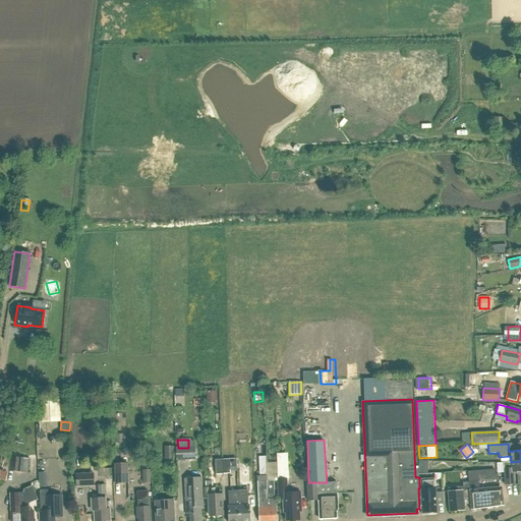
[(165,459),(174,458),(174,446),(164,446),(165,459)]
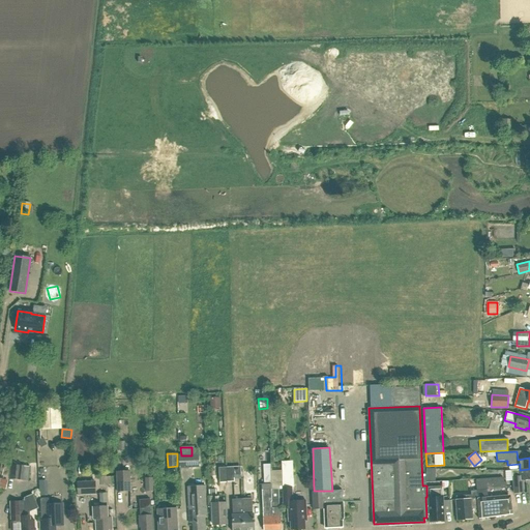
[(181,455),(179,457),(180,469),(199,468),(199,455),(192,455),(181,455)]
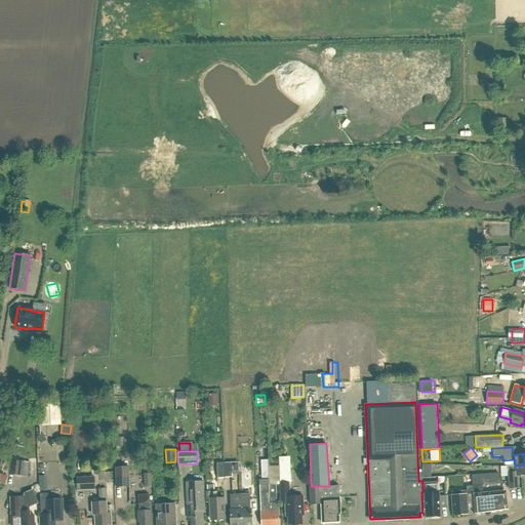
[(280,483),(289,483),(292,483),(291,475),(287,475),(287,457),(280,457),(280,483)]
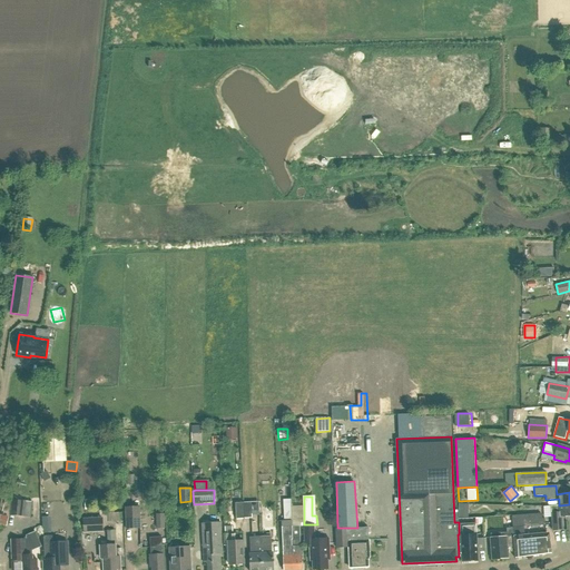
[(30,517),(32,501),(11,499),(9,513),(30,517)]
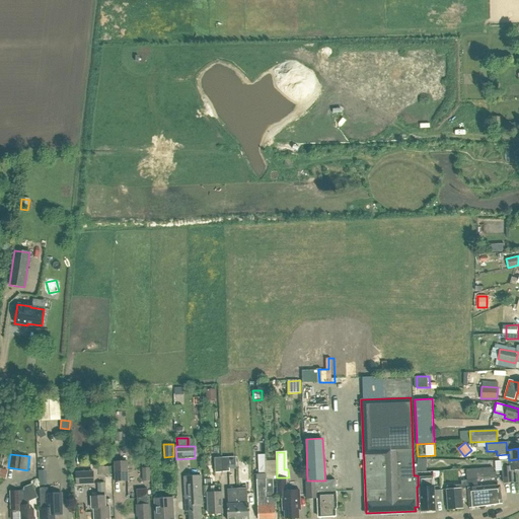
[(518,459),(509,460),(509,466),(502,466),(503,484),(512,483),(512,470),(518,469),(518,459)]
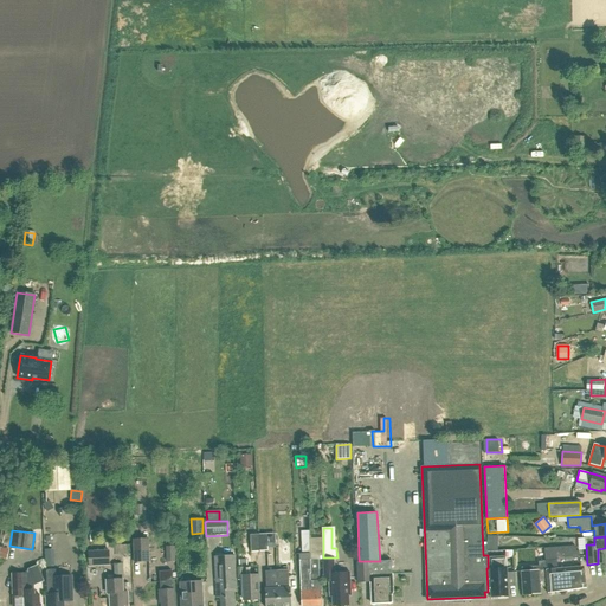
[(149,561),(148,539),(134,540),(135,562),(149,561)]
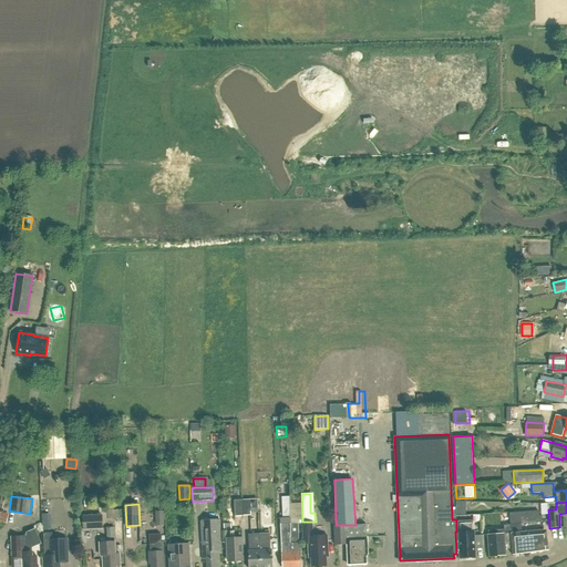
[(538,516),(537,515),(537,512),(519,513),(507,515),(508,526),(512,555),(535,553),(535,552),(548,550),(546,531),(519,534),(518,525),(542,523),(542,516),(538,516)]
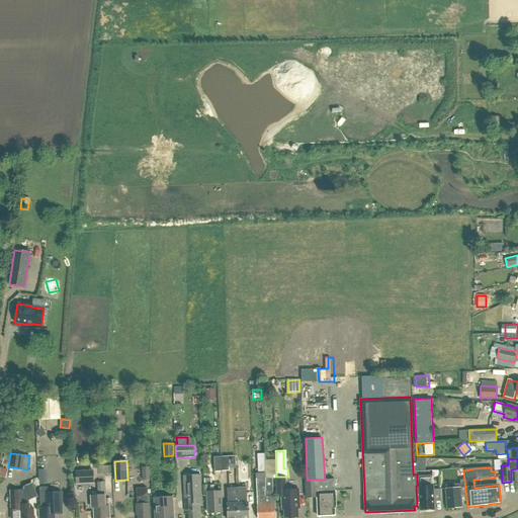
[(76,470),(76,484),(94,483),(93,469),(76,470)]
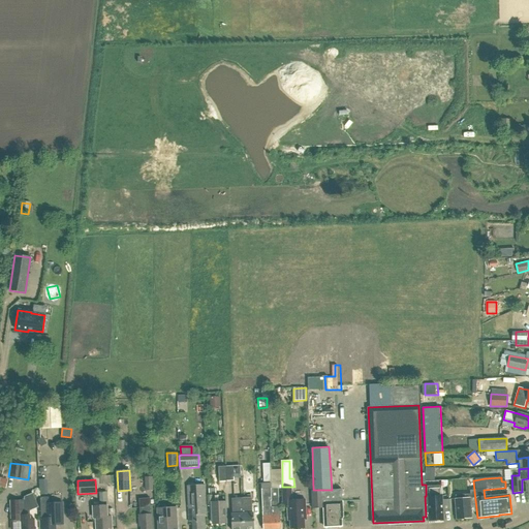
[(441,485),(426,486),(426,496),(425,496),(426,517),(428,517),(429,520),(430,520),(430,521),(436,521),(437,520),(443,520),(441,485)]
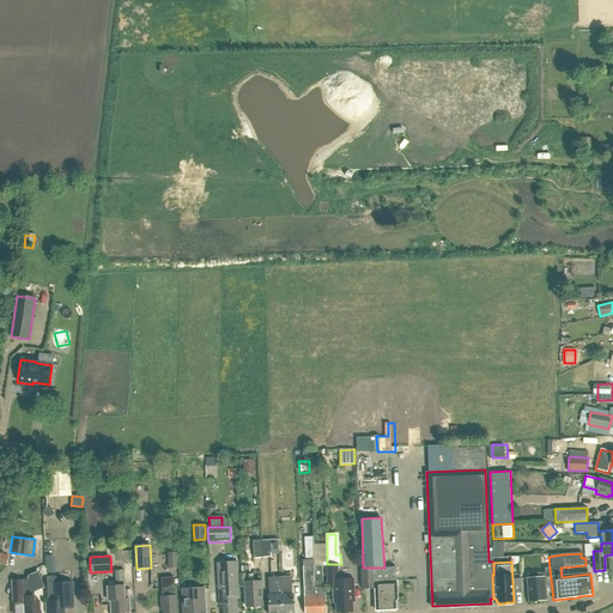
[(237,612),(237,595),(240,595),(238,563),(218,564),(219,606),(224,606),(223,612),(237,612)]
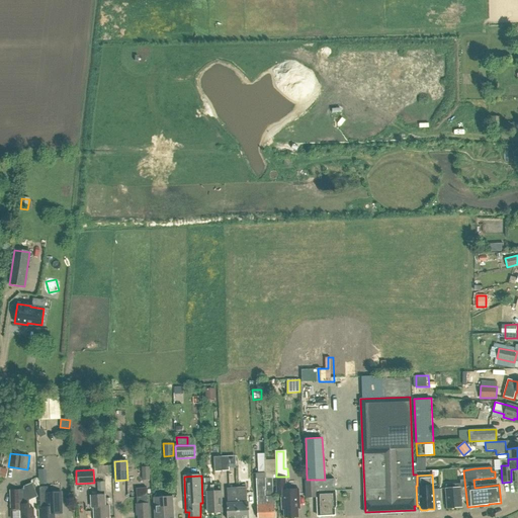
[(299,489),(286,490),(285,477),(276,477),(277,497),(282,497),(282,508),(284,507),(284,517),(298,517),(298,507),(299,507),(299,489)]
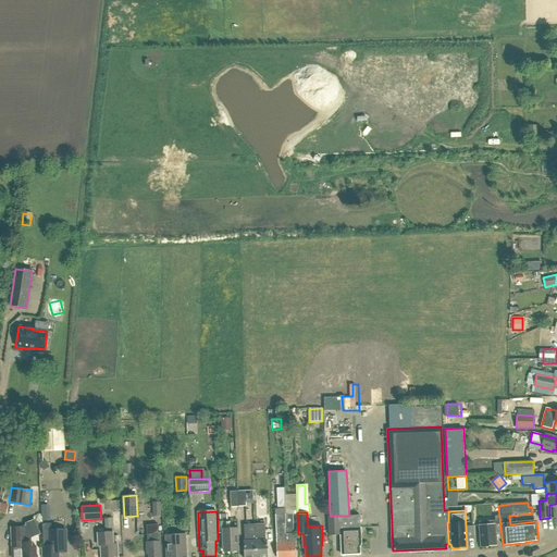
[(277,556),(286,556),(286,540),(285,540),(285,527),(286,527),(286,515),(276,515),(277,556)]
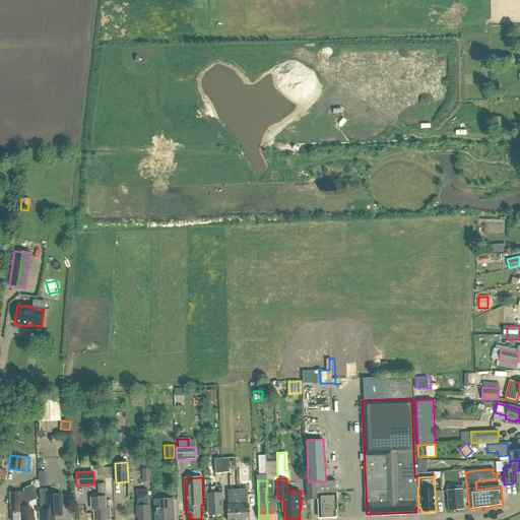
[(267,504),(267,519),(275,519),(275,499),(274,499),(273,480),(267,480),(267,492),(266,492),(266,504),(267,504)]
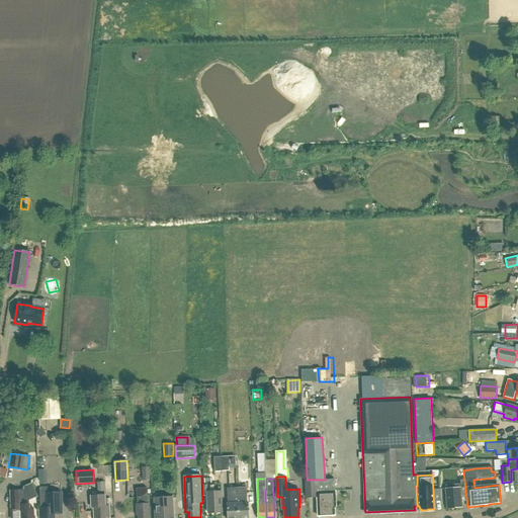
[(333,492),(333,491),(336,491),(336,480),(325,480),(318,480),(307,480),(306,481),(306,498),(318,497),(318,516),(335,515),(335,509),(336,507),(337,507),(336,492),(333,492)]
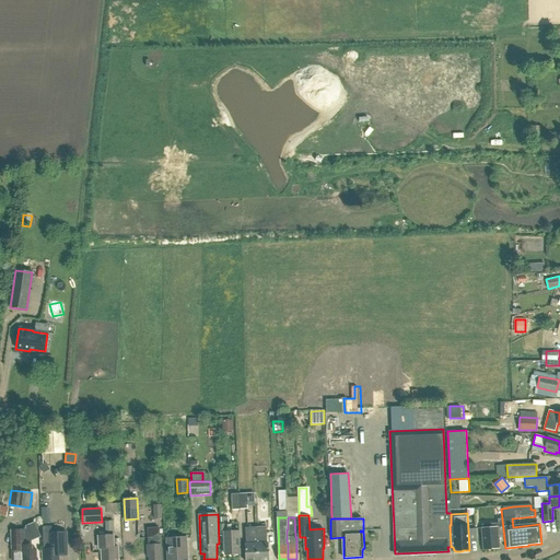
[(483,550),(499,548),(499,543),(503,543),(501,520),(497,521),(497,524),(492,524),(482,525),(482,528),(481,528),(483,550)]
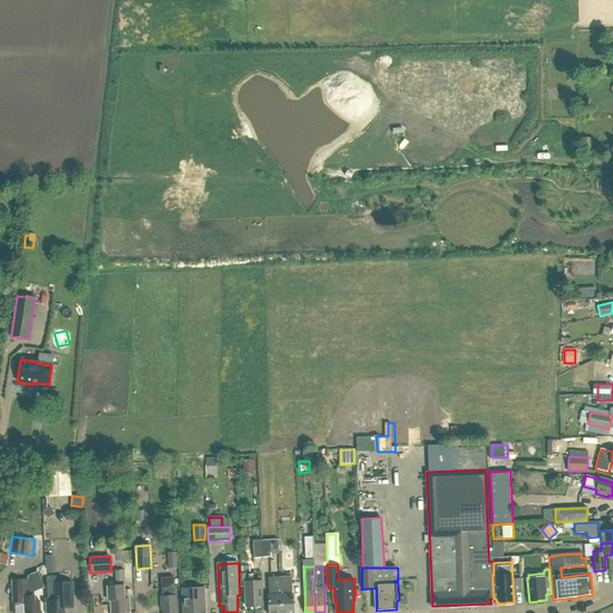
[(41,612),(41,601),(35,601),(35,590),(44,587),(37,571),(29,575),(29,580),(13,581),(14,601),(25,601),(25,612),(41,612)]
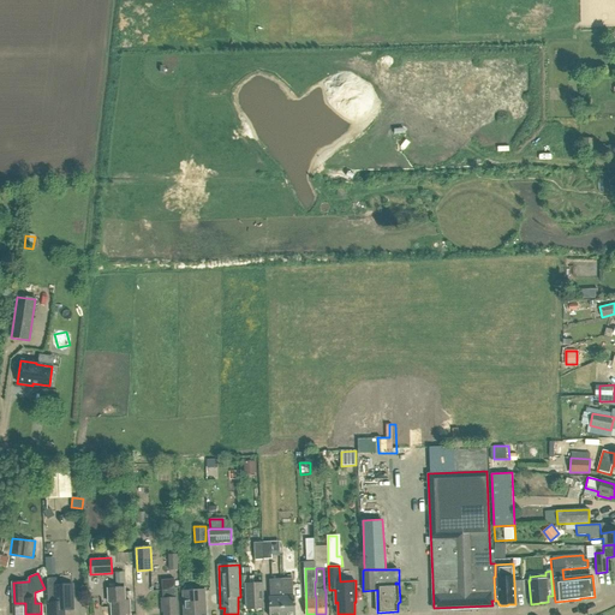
[(254,584),(252,575),(251,575),(243,577),(242,577),(242,589),(246,587),(248,609),(263,609),(263,584),(254,584)]
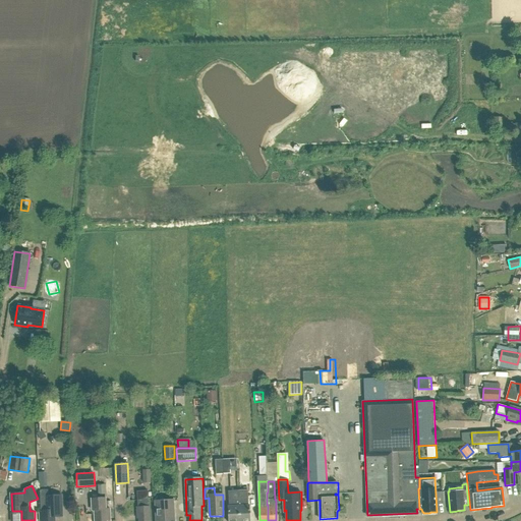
[(48,496),(48,489),(38,490),(39,511),(40,511),(40,520),(55,520),(55,517),(62,516),(62,496),(48,496)]
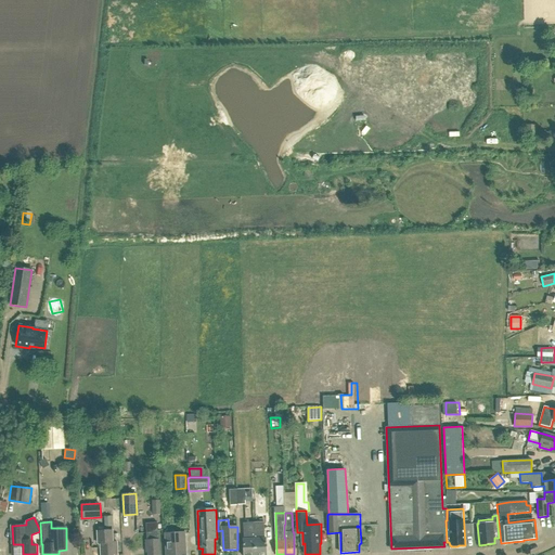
[(243,554),(255,554),(254,523),(244,523),(244,539),(243,539),(243,554)]
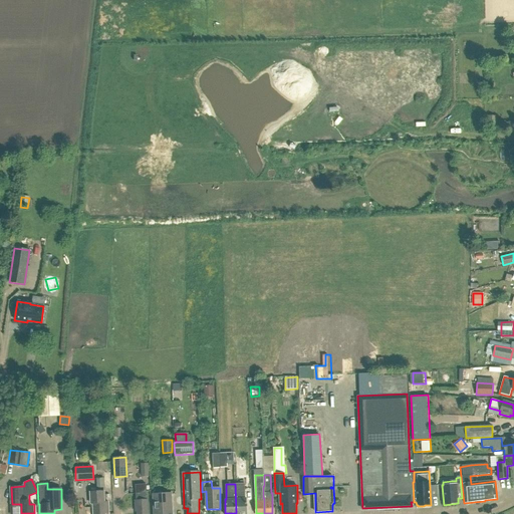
[(235,484),(236,513),(246,513),(246,497),(245,497),(245,484),(235,484)]
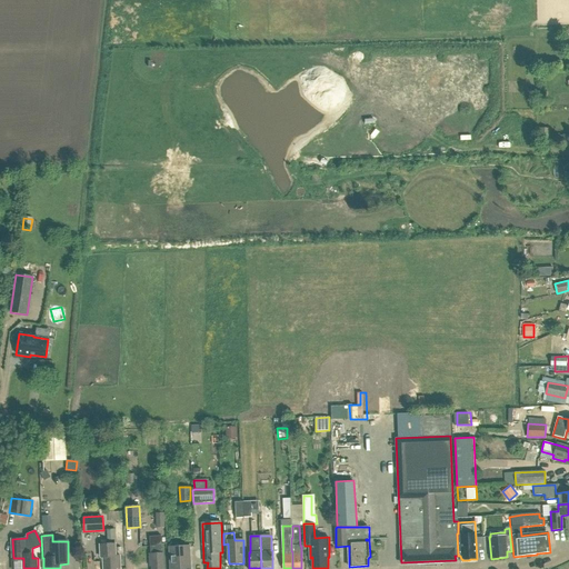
[(162,553),(161,537),(150,537),(151,553),(149,553),(150,563),(152,563),(152,568),(163,568),(162,553)]
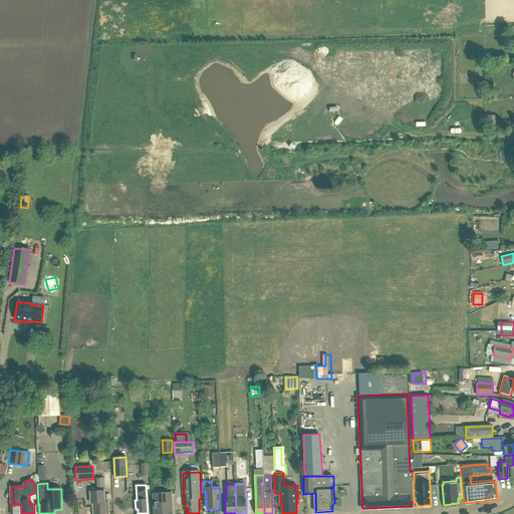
[(104,502),(103,491),(90,491),(91,504),(93,503),(93,513),(105,513),(105,511),(109,510),(108,502),(104,502)]
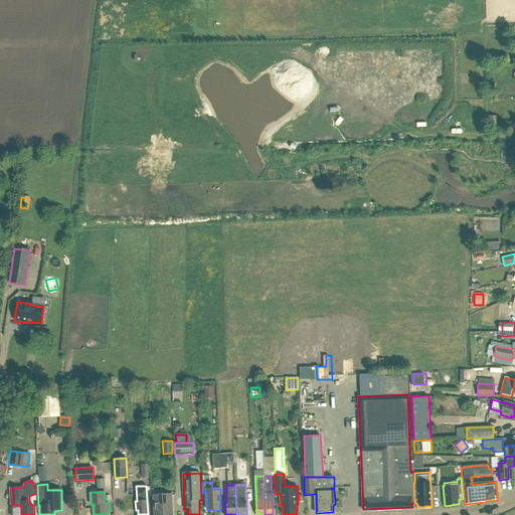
[(154,514),(172,514),(172,495),(154,496),(154,514)]
